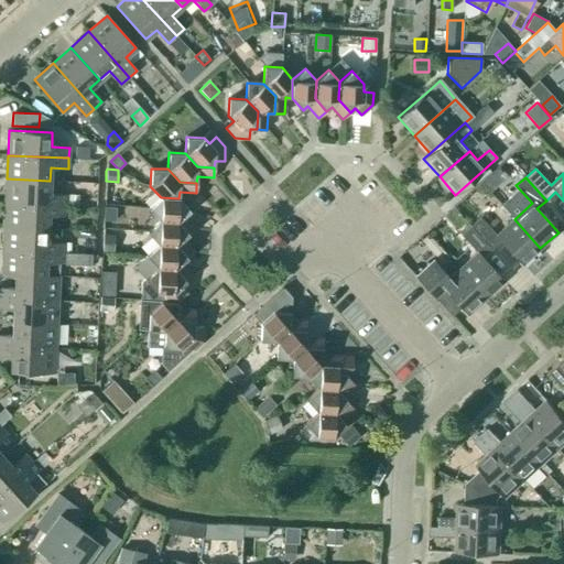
[(50,194),(50,181),(7,179),(6,203),(66,205),(67,195),(50,194)]
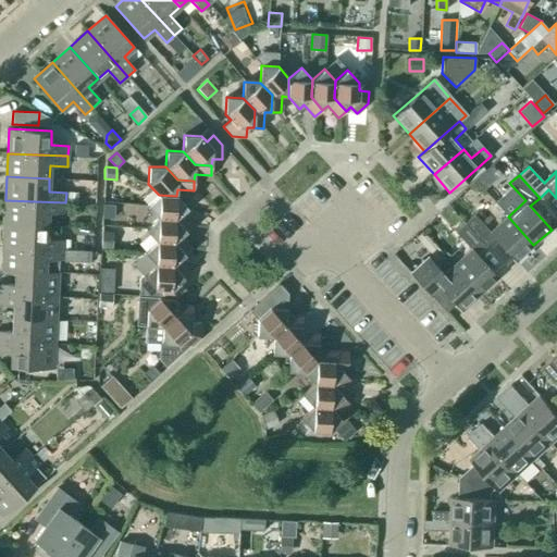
[(67,193),(67,202),(77,202),(78,193),(67,193)]
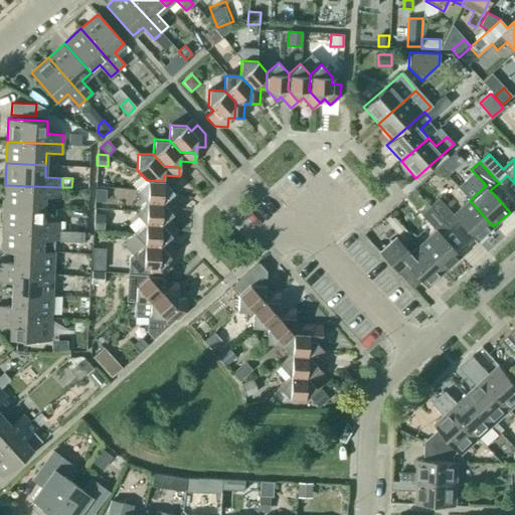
[(174,193),(163,181),(147,180),(136,190),(146,202),(162,202),(172,214),(179,208),(169,197),(174,193)]
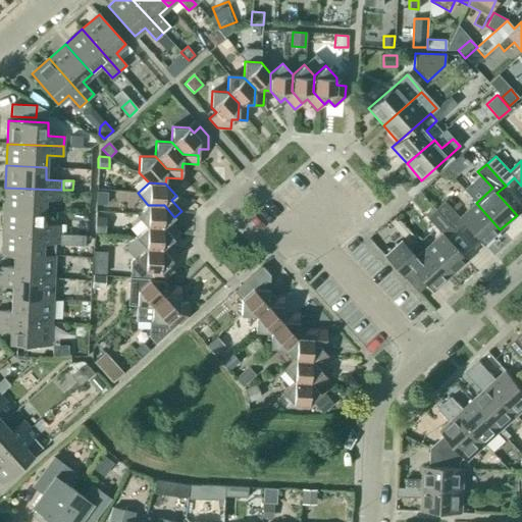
[(61,200),(61,190),(5,188),(4,210),(44,211),(45,199),(61,200)]
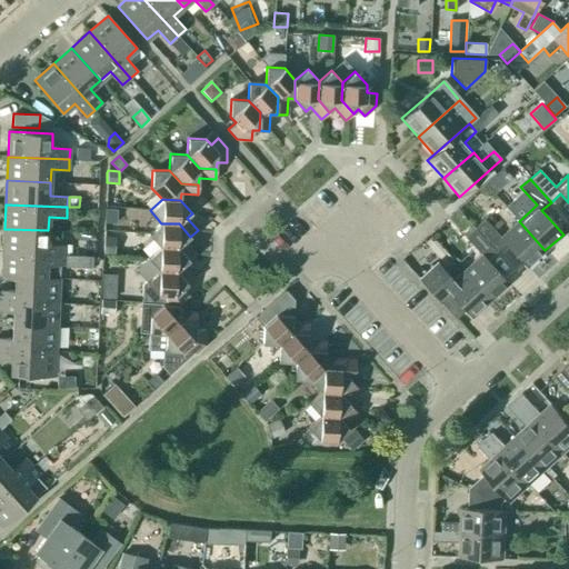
[(106,210),(105,222),(117,223),(117,210),(106,210)]
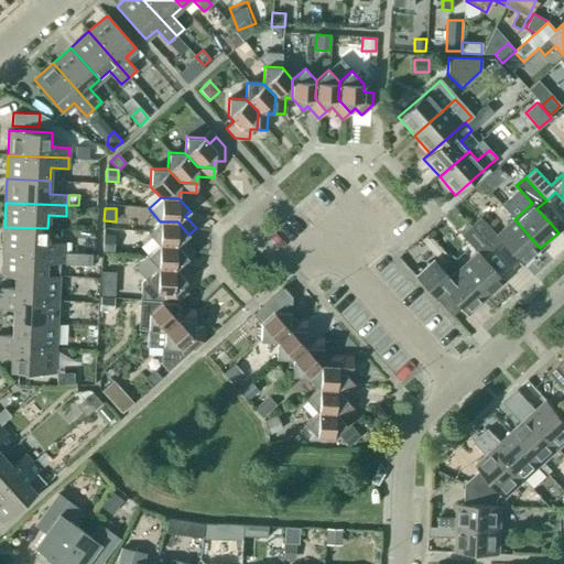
[(540,248),(514,219),(497,236),(480,218),(470,227),(491,250),(501,241),(522,264),(540,248)]
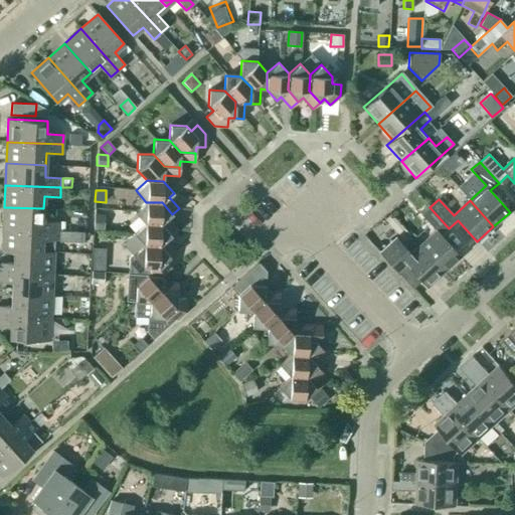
[(168,218),(172,214),(162,202),(146,202),(135,212),(145,223),(160,224),(171,236),(178,229),(168,218)]
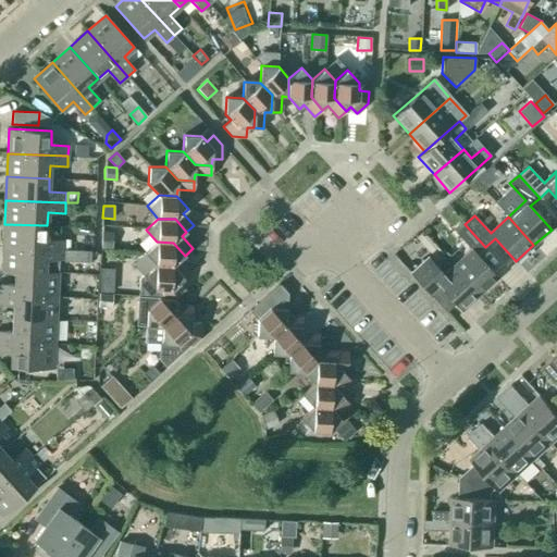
[(47,239),(47,225),(4,224),(2,247),(63,250),(64,239),(47,239)]
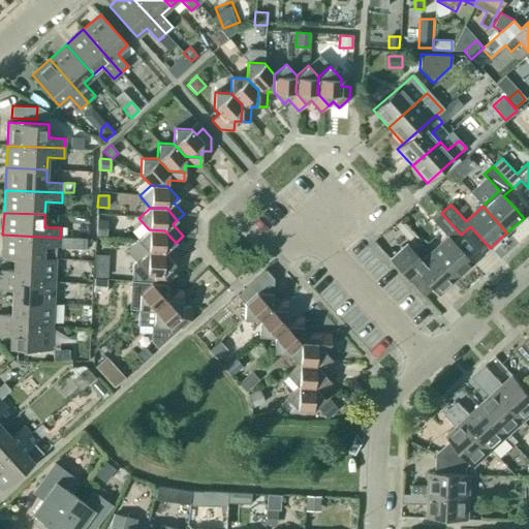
[(453,242),(461,235),(441,213),(432,221),(447,237),(431,252),(456,280),(472,265),(453,242)]
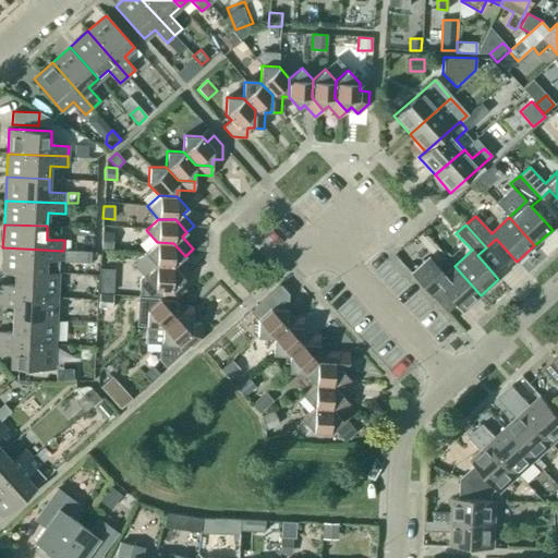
[(101,233),(101,249),(112,250),(113,233),(101,233)]
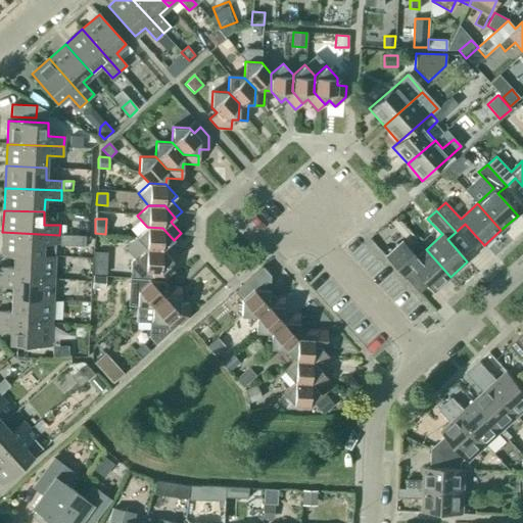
[(63,238),(86,236),(86,227),(62,228),(63,238)]
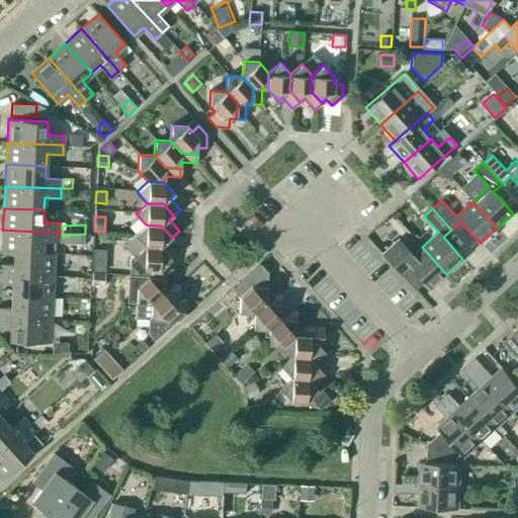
[(146,225),(134,235),(135,236),(123,246),(133,257),(145,246),(160,247),(171,259),(178,253),(167,242),(172,238),(161,226),(146,225)]
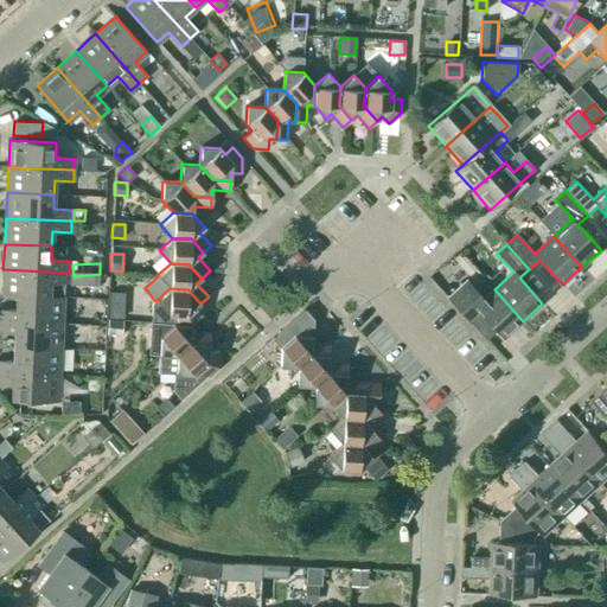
[(69,283),(69,273),(2,269),(1,296),(17,298),(17,296),(49,298),(49,295),(50,283),(69,283)]
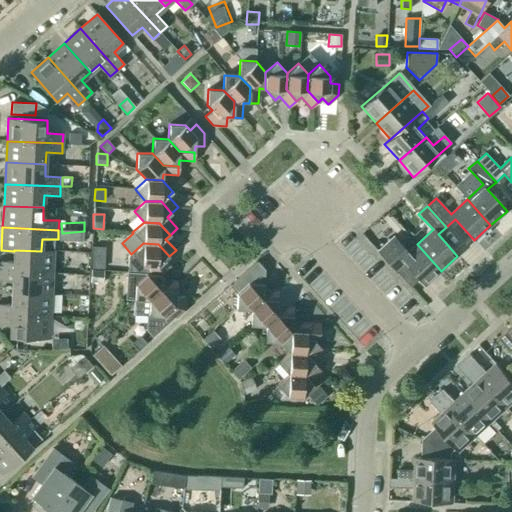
[(164,260),(169,256),(158,244),(143,243),(131,254),(127,257),(127,272),(130,272),(145,273),(148,273),(162,274),(170,267),(164,260)]
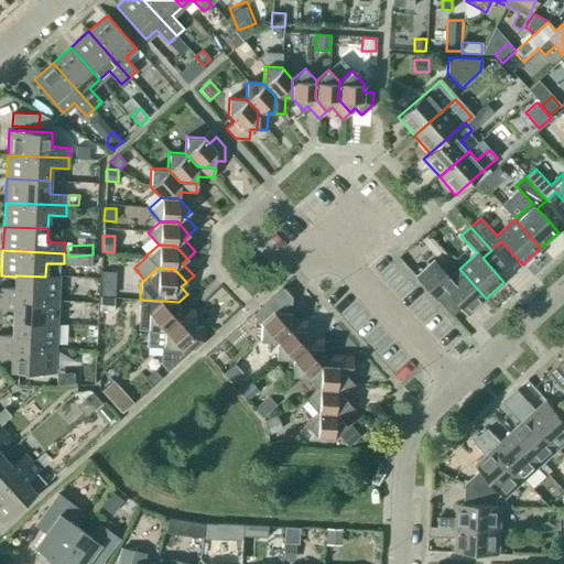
[(486,299),(459,269),(442,285),(425,268),(415,277),(437,300),(446,291),(468,314),(486,299)]
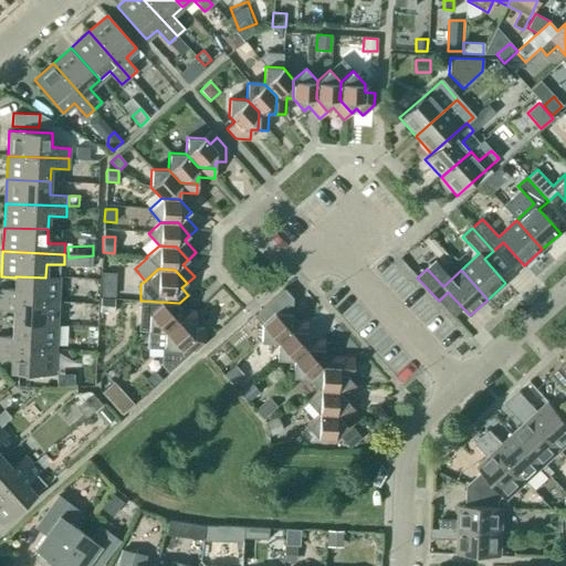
[(0,299),(58,302),(59,276),(45,275),(45,278),(16,276),(16,278),(14,290),(0,287),(0,299)]
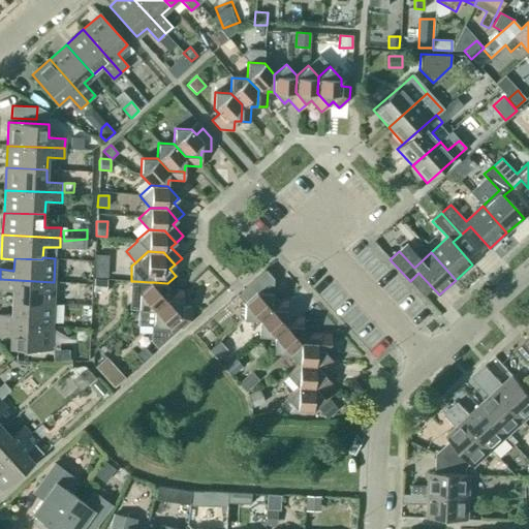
[(271,309),(287,310),(288,301),(272,300),(274,279),(266,270),(237,296),(244,304),(244,319),(259,320),(271,309)]
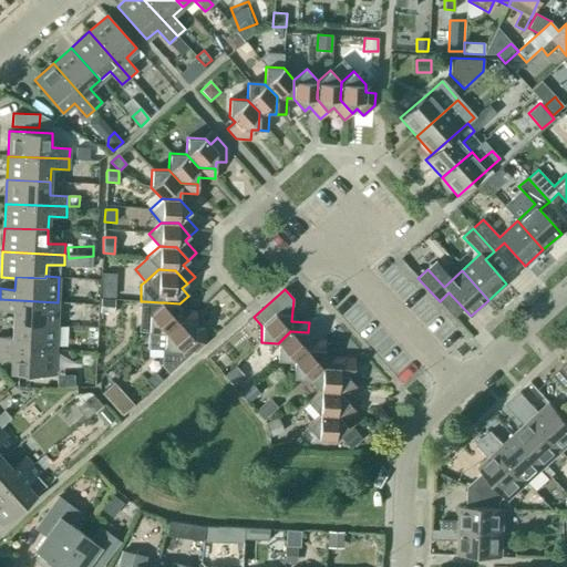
[(88,294),(88,303),(98,303),(99,294),(88,294)]
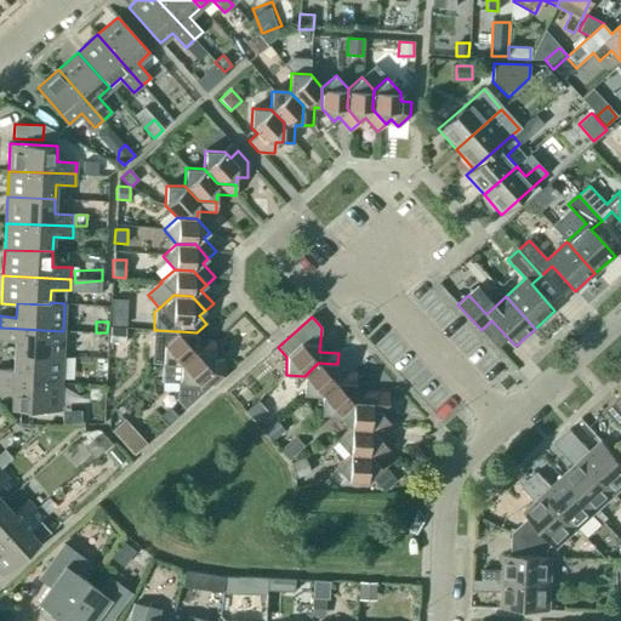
[(124,345),(126,328),(110,326),(108,343),(124,345)]
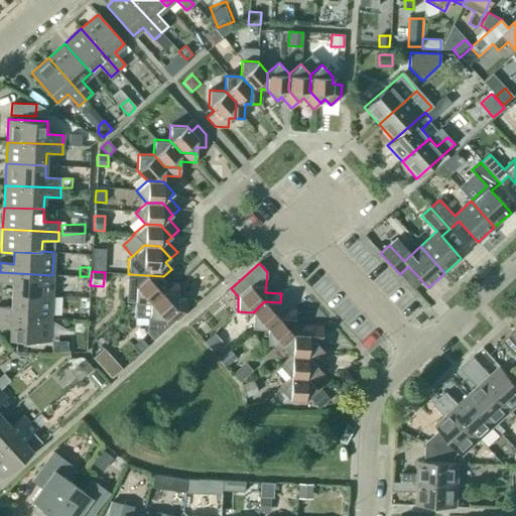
[(51,296),(52,275),(0,272),(0,282),(12,283),(12,295),(51,296)]
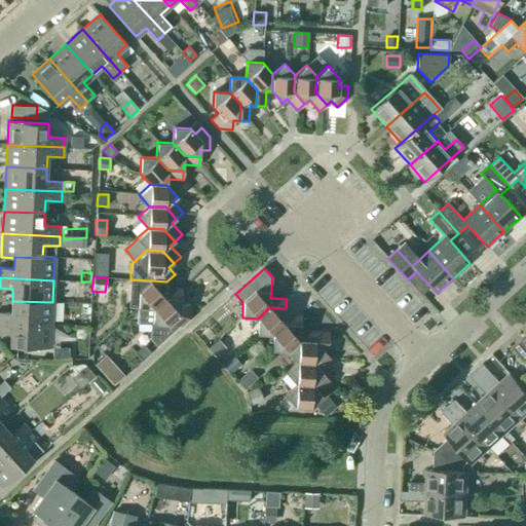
[(133,307),(138,308),(153,308),(165,298),(181,299),(182,290),(166,289),(166,282),(152,280),(149,280),(134,279),(130,279),(129,307),(133,307)]
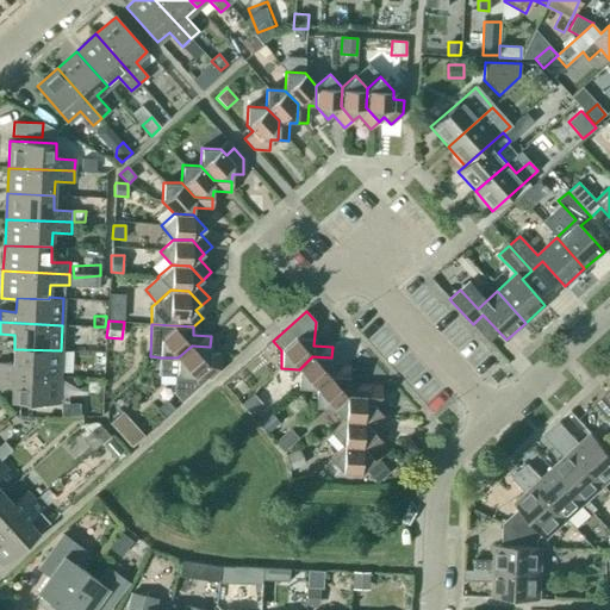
[(210,354),(210,347),(192,346),(178,358),(160,358),(159,375),(195,377),(201,372),(209,379),(219,369),(221,354),(210,354)]
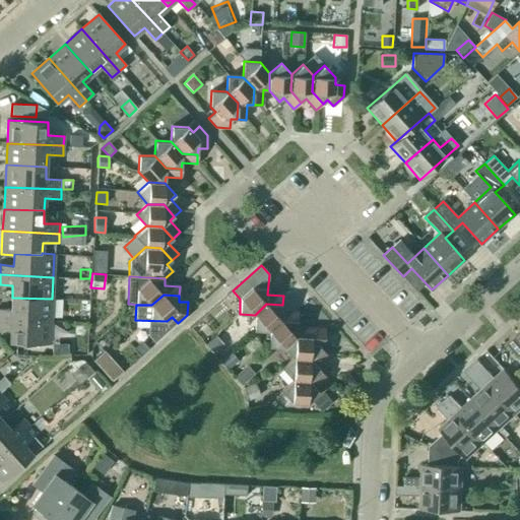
[(0,318),(51,321),(52,299),(12,298),(11,310),(0,309),(0,318)]
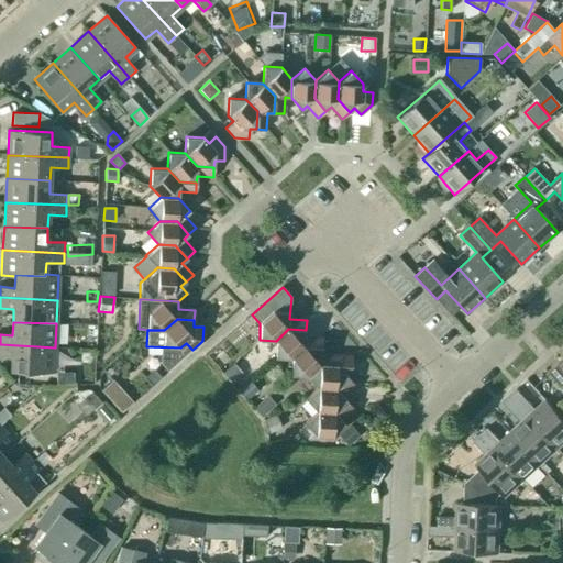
[(306,337),(306,330),(288,329),(276,341),(275,357),(291,359),(305,346),(321,348),(322,338),(306,337)]
